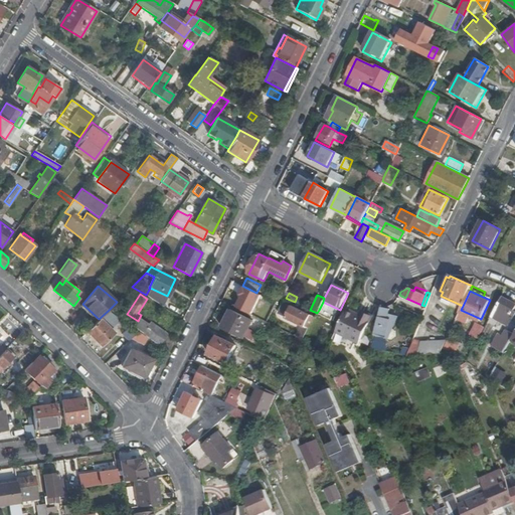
[(511,315),(514,307),(514,304),(502,298),(492,316),(508,325),(513,316),(511,315)]
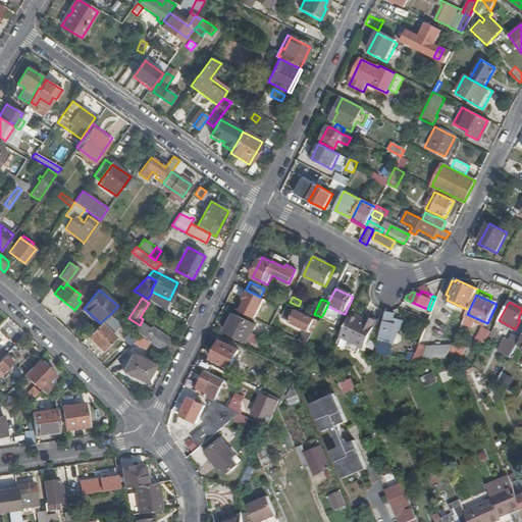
[(313,333),(321,317),(314,314),(299,306),(294,304),(292,308),(296,310),(291,321),(306,329),(313,333)]
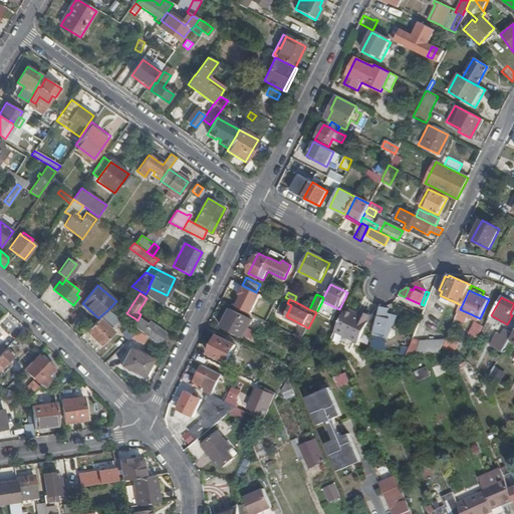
[(335,317),(339,309),(322,301),(318,309),(335,317)]
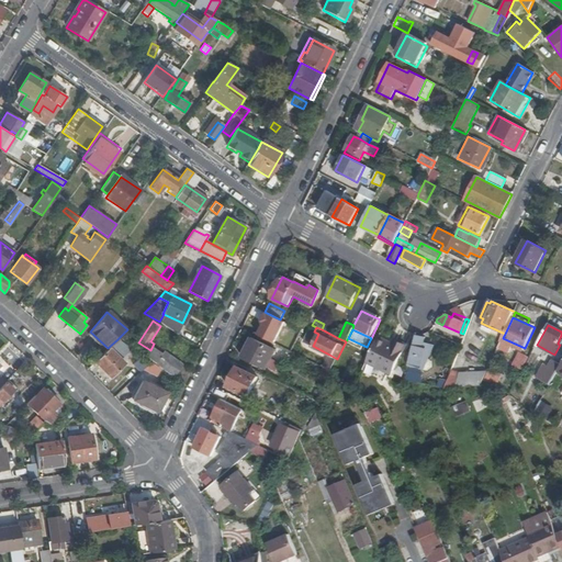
[(121,338),(125,343),(132,335),(127,330),(121,338)]
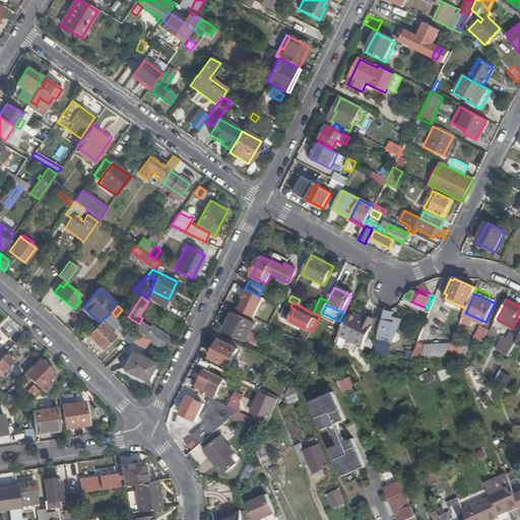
[(283,317),(289,320),(295,309),(290,307),(288,306),(288,307),(283,317)]
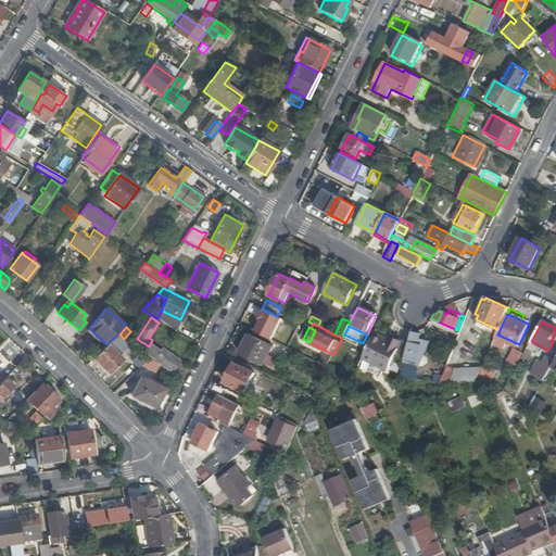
[(420,335),(412,332),(403,368),(415,370),(416,367),(418,368),(424,356),(429,345),(419,342),(420,335)]
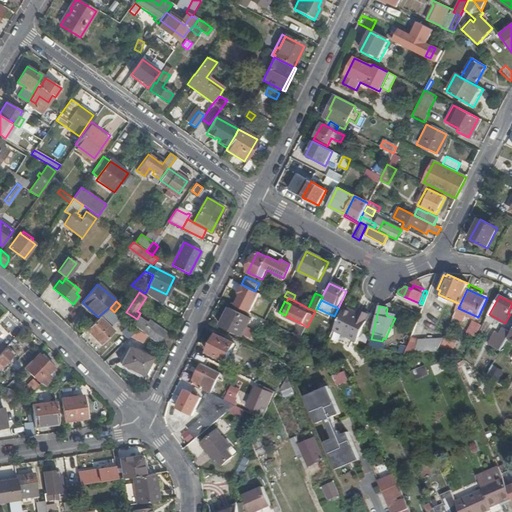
[(242,336),(251,318),(230,308),(221,325),(242,336)]
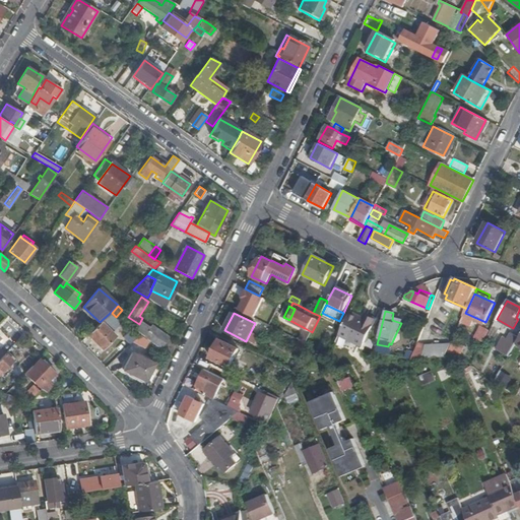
[(121,322),(109,314),(100,322),(88,334),(103,348),(115,335),(111,331),(121,322)]
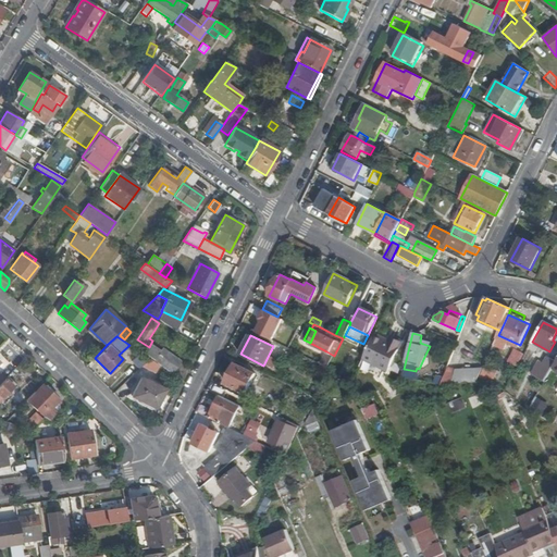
[(388,345),(374,338),(363,360),(387,372),(400,345),(392,341),(388,345)]
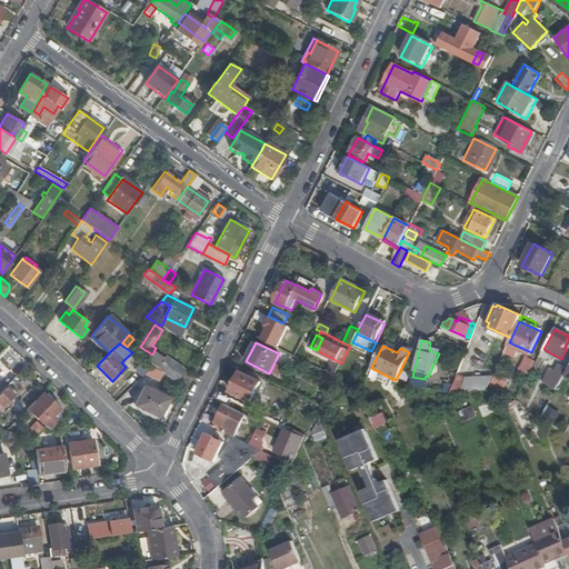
[(176,381),(183,369),(185,368),(167,355),(163,358),(155,352),(149,361),(176,380),(176,381)]
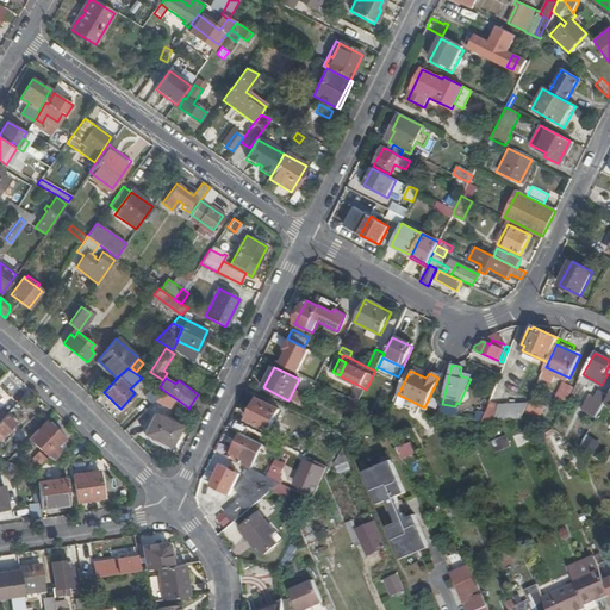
[(568,400),(574,386),(564,381),(558,394),(568,400)]
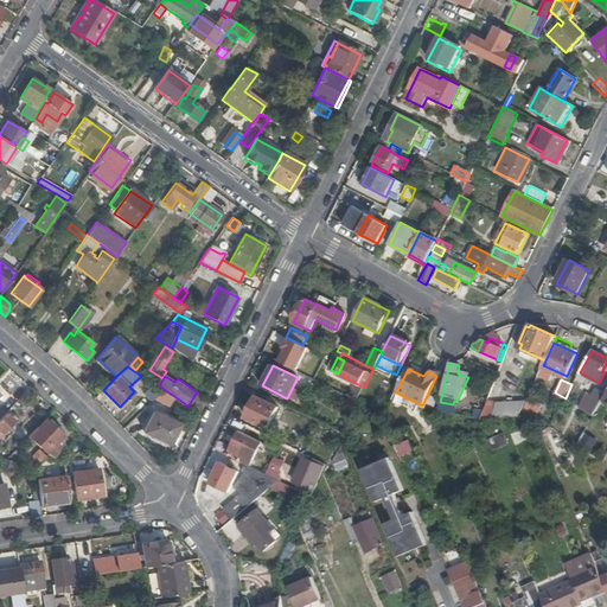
[(145,394),(153,401),(163,391),(154,385),(145,394)]
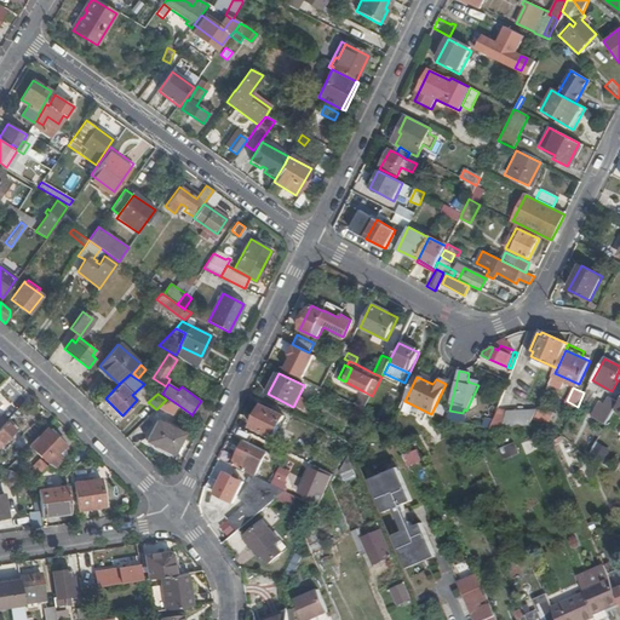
[(366,409),(369,400),(361,396),(357,405),(357,406),(366,409)]
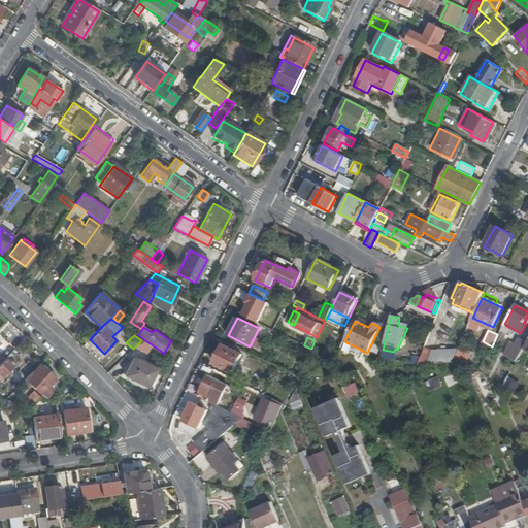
[(527,343),(518,338),(513,347),(523,352),(525,350),(527,343)]
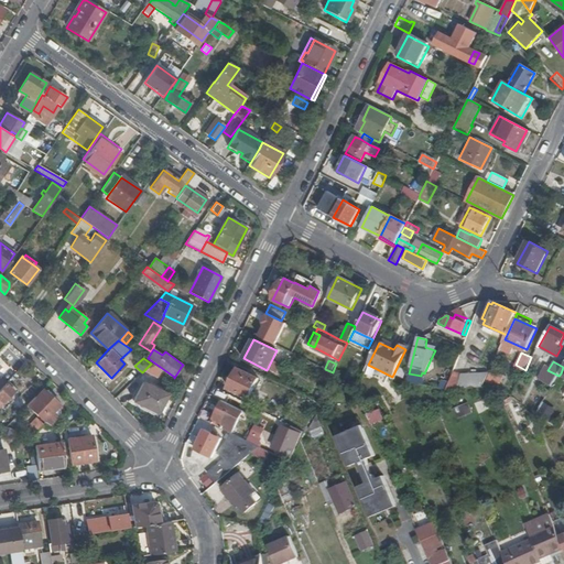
[(183,386),(190,372),(182,366),(174,378),(174,377),(173,379),(183,386)]
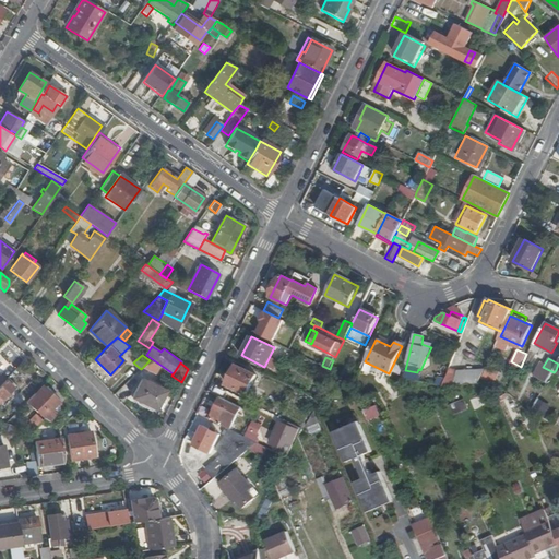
[(247,394),(258,375),(237,365),(227,384),(247,394)]
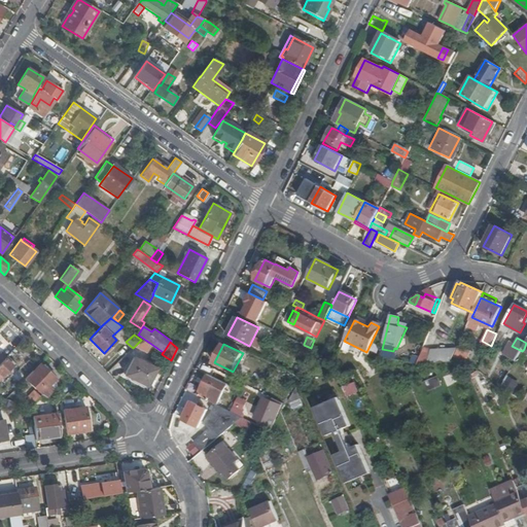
[(306,357),(311,348),(304,345),(300,353),(306,357)]
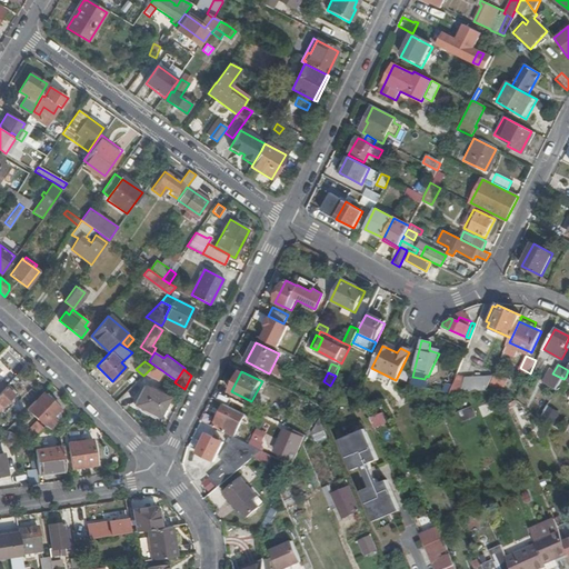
[(455,375),(452,393),(460,395),(463,376),(455,375)]
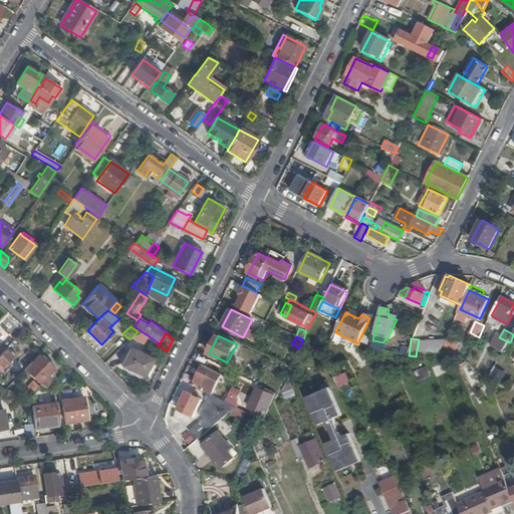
[(447,338),(445,347),(457,350),(459,341),(447,338)]
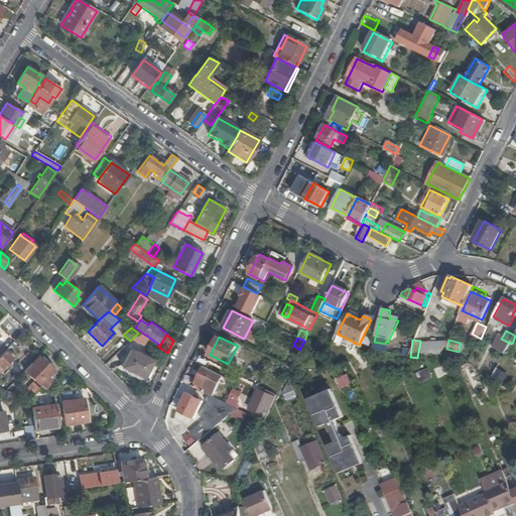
[(429,351),(444,349),(447,343),(424,344),(422,351),(429,351)]
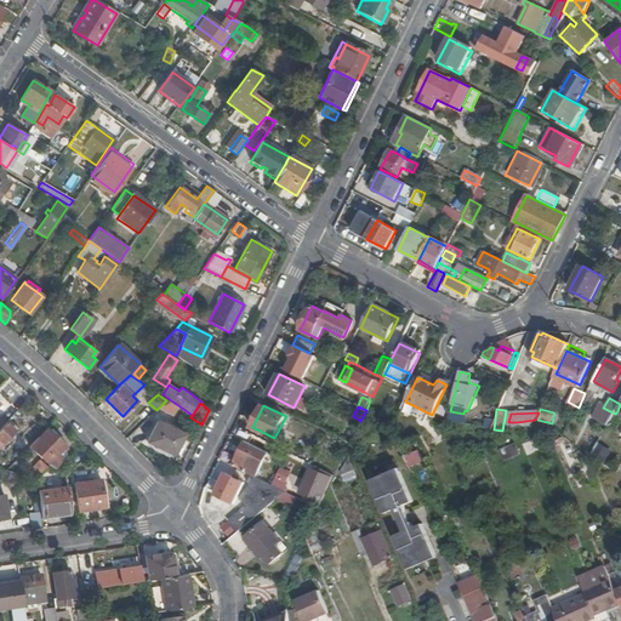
[(16,427),(9,420),(6,422),(0,428),(0,445),(15,431),(13,429),(16,427)]
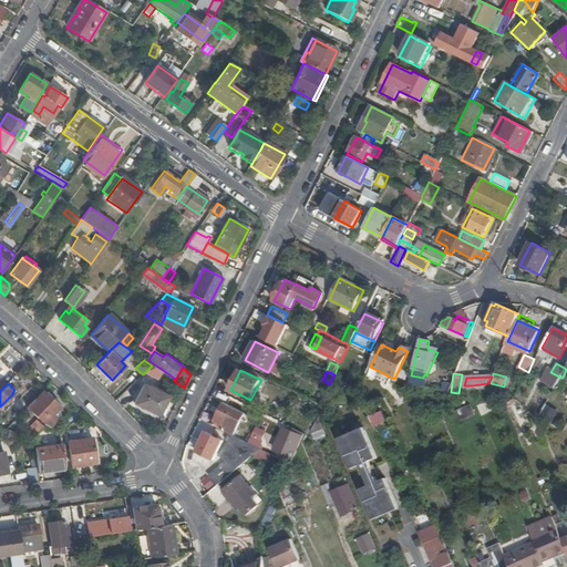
[(158,415),(167,397),(144,385),(134,403),(158,415)]
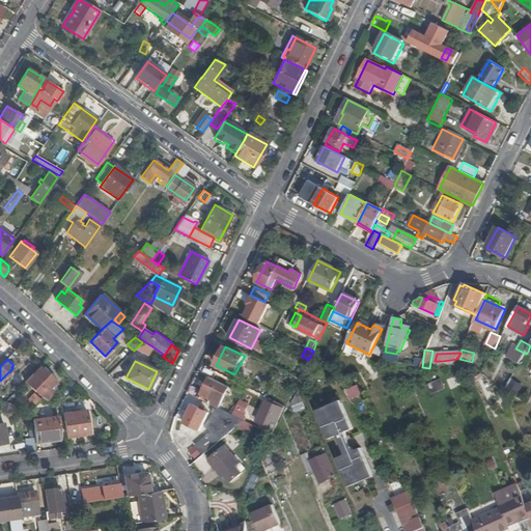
[(33,374),(33,373),(25,382),(42,397),(46,400),(55,390),(56,388),(55,386),(53,384),(56,382),(40,367),(33,374)]
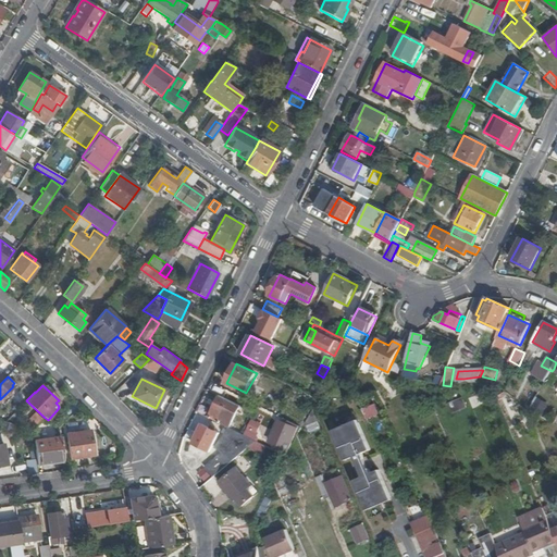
[(468,398),(473,409),(486,404),(481,393),(468,398)]
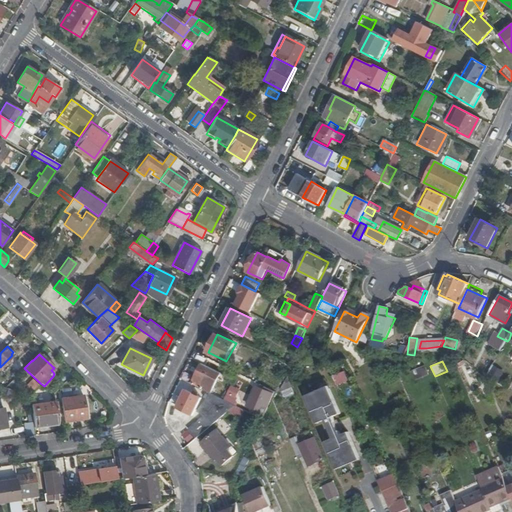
[(192,384),(209,392),(211,393),(221,372),(202,363),(192,384)]
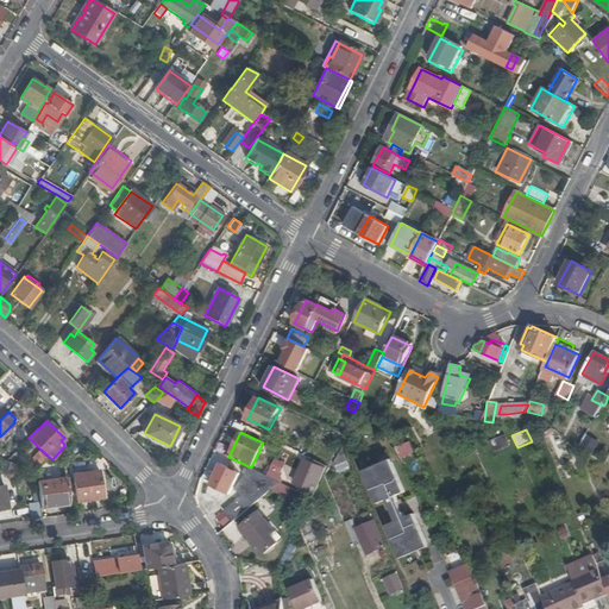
[(496,451),(508,444),(502,434),(490,441),(496,451)]
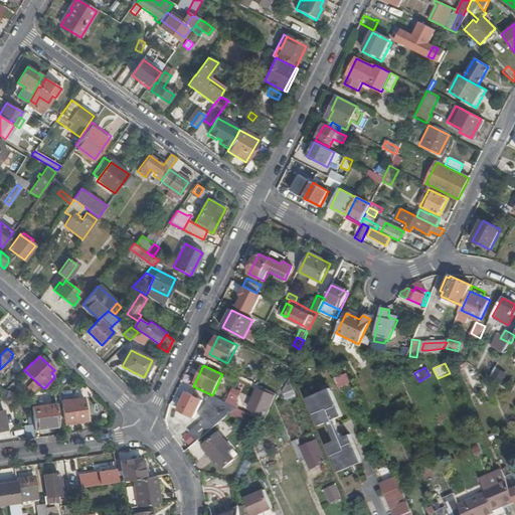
[(495,367),(491,377),(501,381),(505,370),(495,367)]
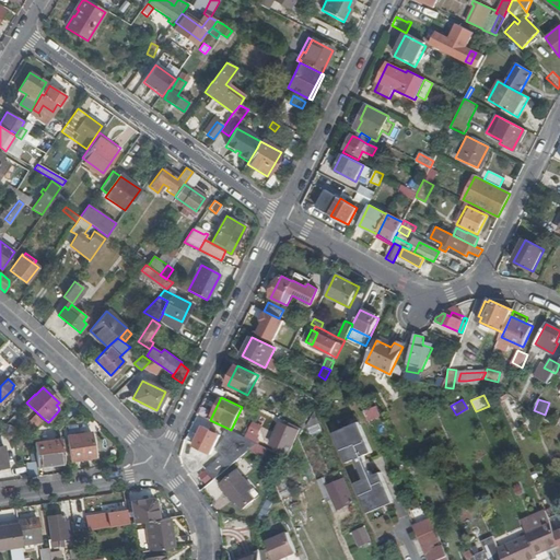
[(322,429),(314,411),(306,424),(311,434),(322,429)]
